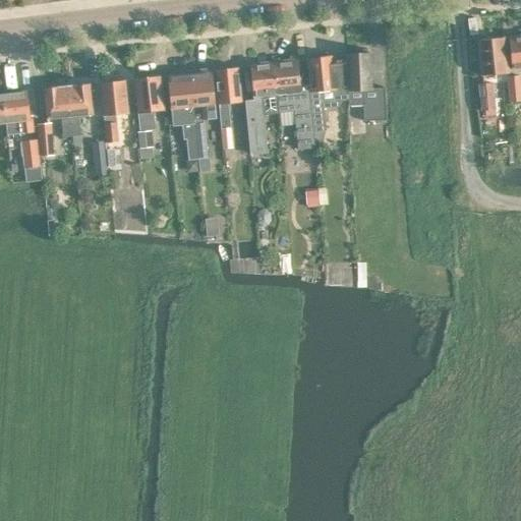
[(520,67),(520,35),(506,37),(510,68),(520,67)]
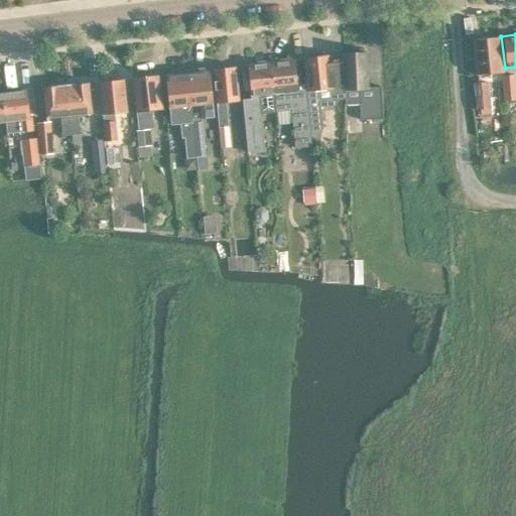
[(476,82),(472,83),(474,108),(489,107),(486,73),(501,72),(497,36),(473,38),(476,82)]
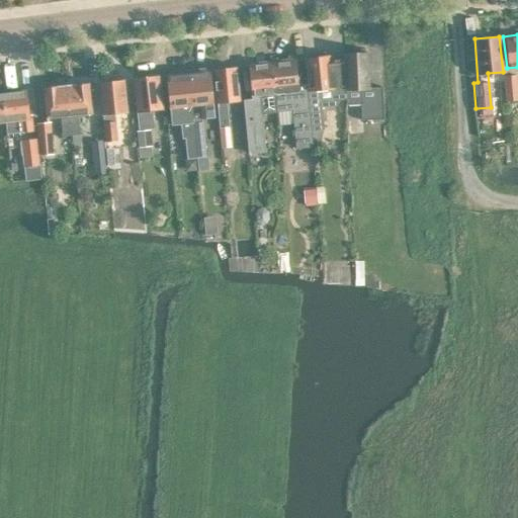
[(350,54),(341,54),(342,60),(343,90),(344,97),(344,105),(358,104),(358,120),(380,119),(379,87),(367,88),(366,53),(362,53),(362,49),(349,50),(350,54)]
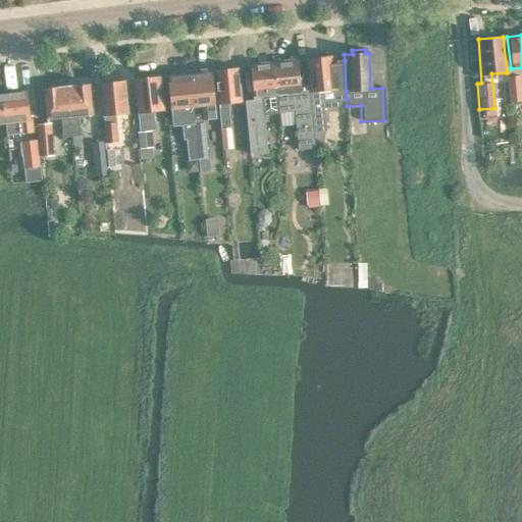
[(315,55),(307,56),(310,91),(307,91),(310,131),(313,131),(323,129),(321,107),(337,105),(342,102),(341,99),(347,98),(346,91),(345,60),(331,61),(330,53),(329,53),(325,51),(318,52),(315,55)]
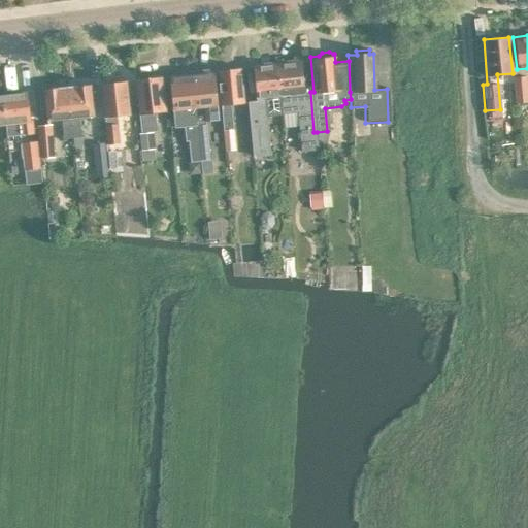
[(281,113),(300,111),(303,151),(319,149),(318,143),(318,136),(317,132),(314,132),(310,92),(310,89),(302,90),(300,60),(275,63),(278,96),(281,113)]
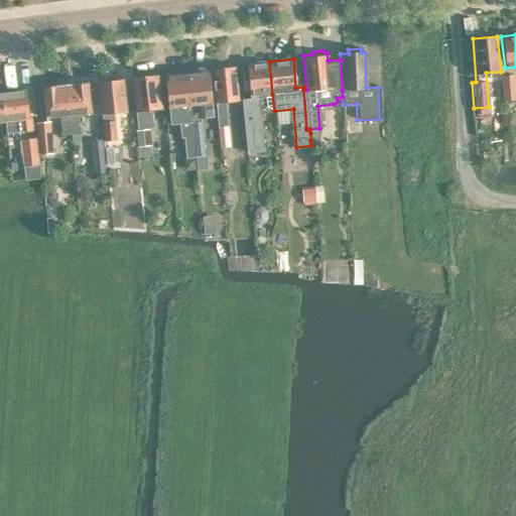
[(272,94),(269,61),(245,63),(248,96),(250,95),(251,99),(241,100),(246,153),(263,152),(258,95),(272,94)]
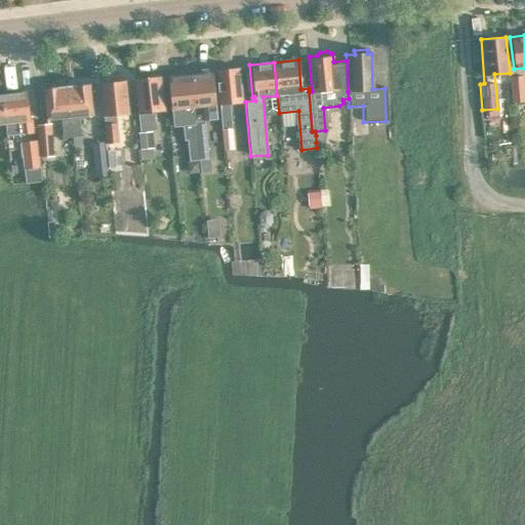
[(198,72),(189,73),(197,159),(209,158),(204,119),(215,118),(214,104),(211,71),(210,71),(206,68),(200,69),(198,72)]
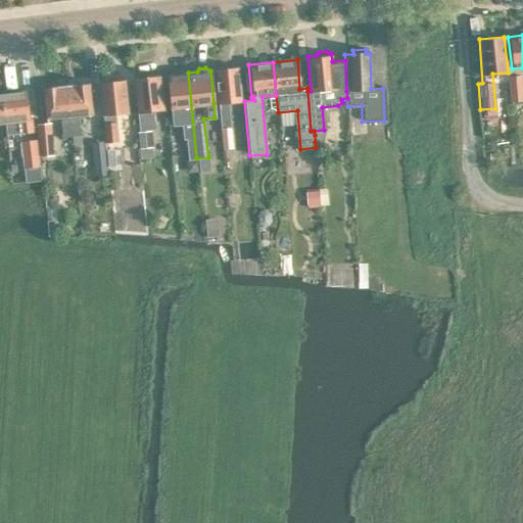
[(237,67),(214,69),(220,145),(231,144),(227,101),(239,100),(237,67)]
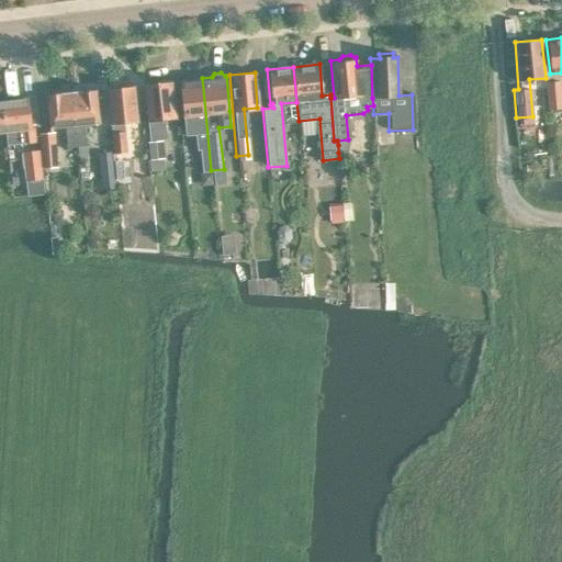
[(180,80),(178,80),(182,116),(184,116),(186,134),(195,133),(195,135),(198,149),(201,149),(203,171),(208,170),(211,170),(202,78),(194,79),(192,76),(183,77),(180,80)]
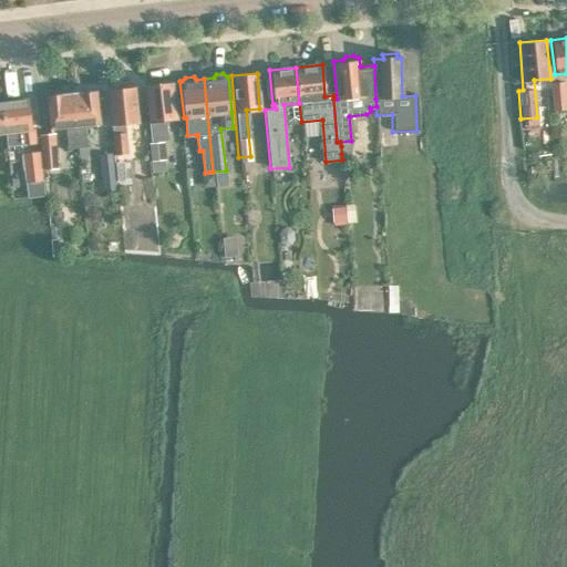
[(563,82),(550,83),(553,110),(565,109),(563,82)]
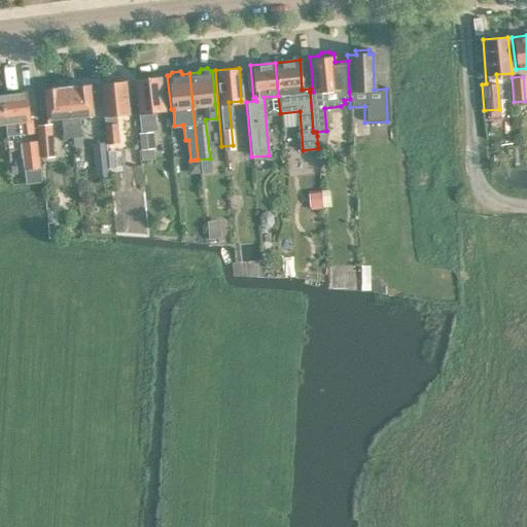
[(150,132),(153,132),(152,111),(164,109),(162,77),(134,79),(138,131),(136,132),(137,151),(152,150),(150,132)]
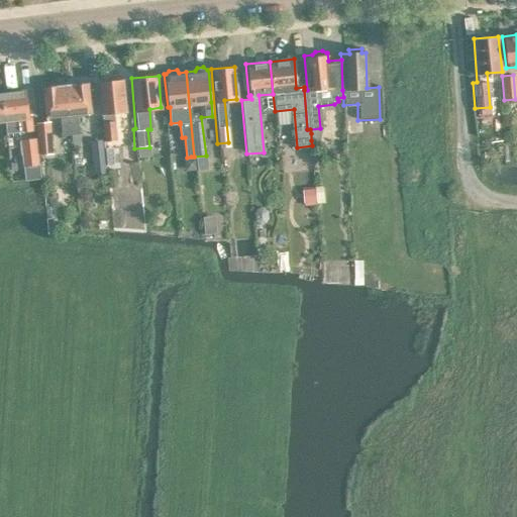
[(122,80),(109,82),(98,83),(101,114),(103,140),(115,139),(113,112),(125,110),(122,80)]
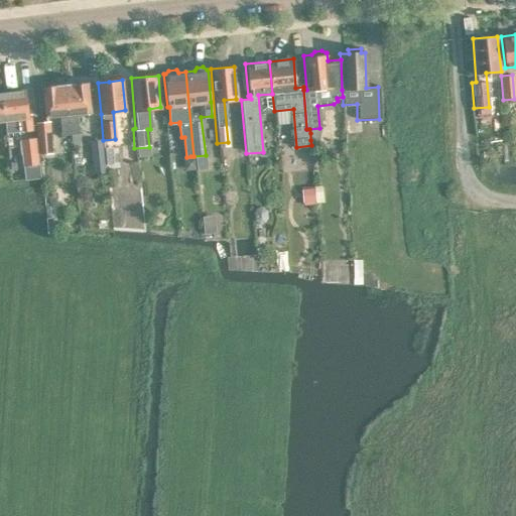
[(88,84),(65,87),(63,87),(69,134),(78,133),(76,115),(91,113),(88,84)]
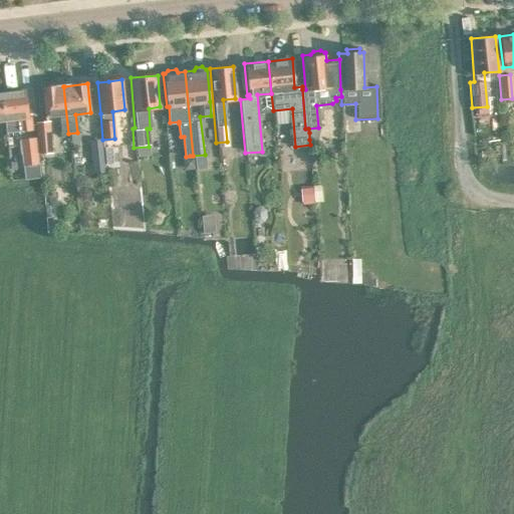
[(68,134),(63,86),(41,89),(44,118),(57,116),(59,135),(68,134)]
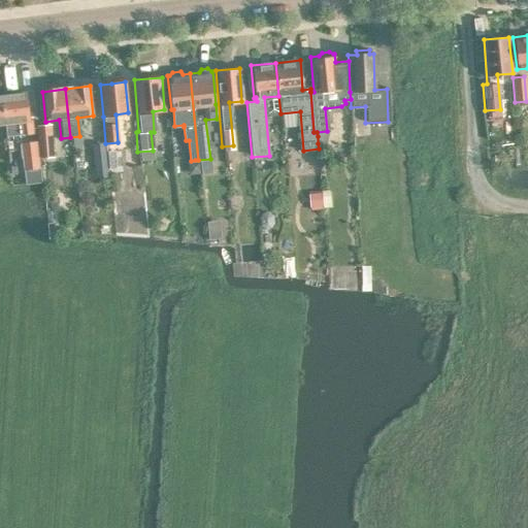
[(25,91),(0,93),(0,95),(4,125),(18,123),(19,134),(32,133),(30,120),(29,121),(25,91)]
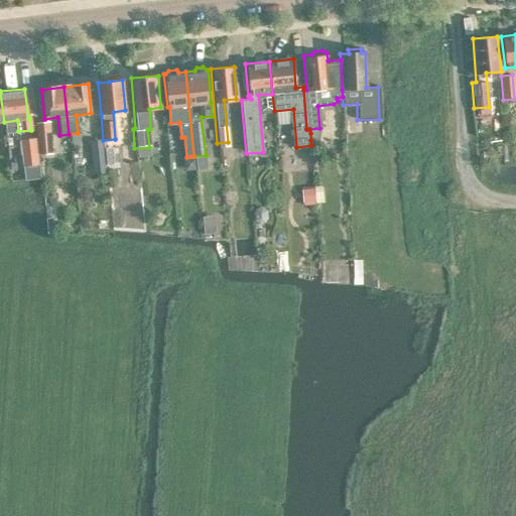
[(101,114),(87,116),(93,165),(106,163),(103,140),(101,114)]
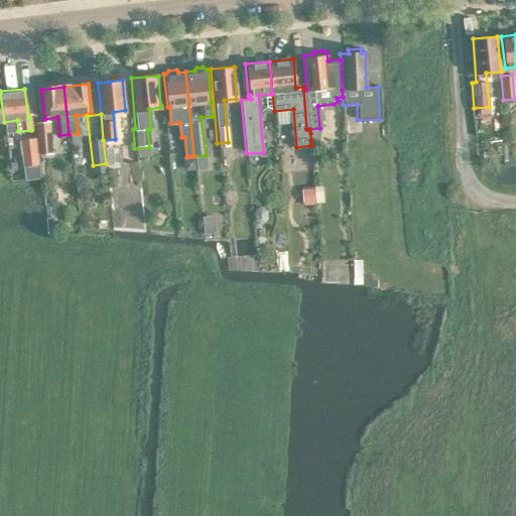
[(48,122),(42,122),(37,123),(40,153),(51,152),(48,122)]
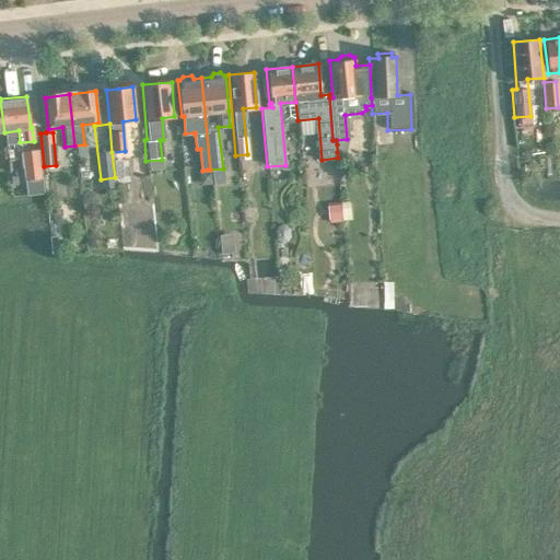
[(347,139),(336,140),(337,144),(337,152),(345,152),(347,141),(347,139)]
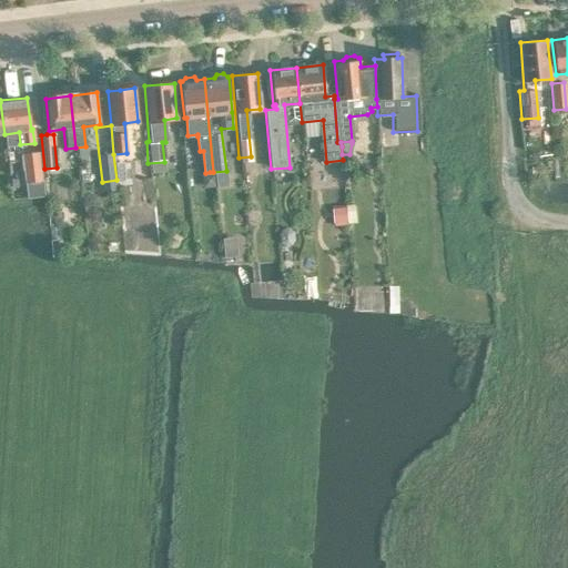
[(39,151),(23,152),(26,181),(42,180),(39,151)]
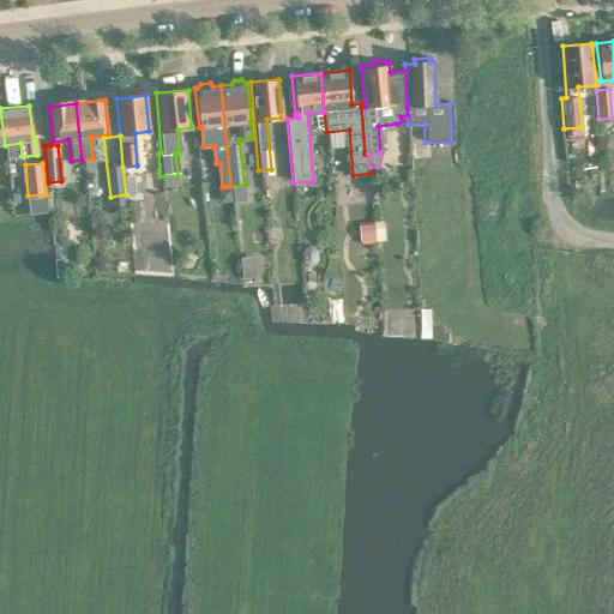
[(373,224),(360,226),(361,241),(374,240),(373,224)]
